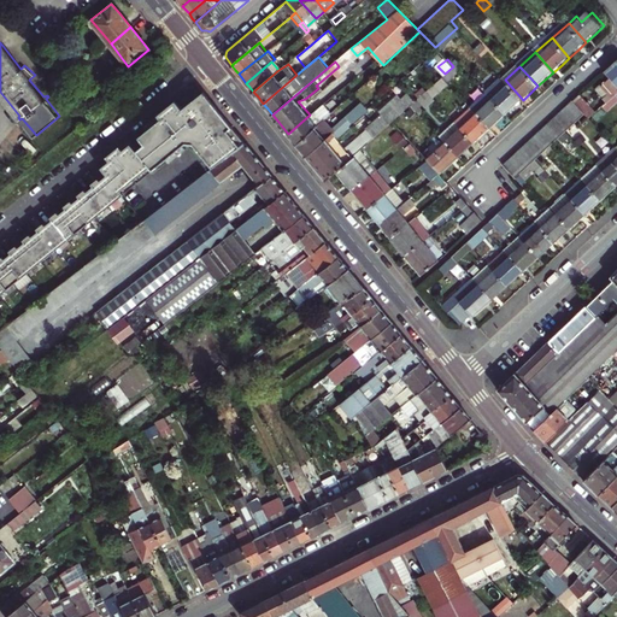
[(444,75),(428,88),(436,98),(452,84),(444,75)]
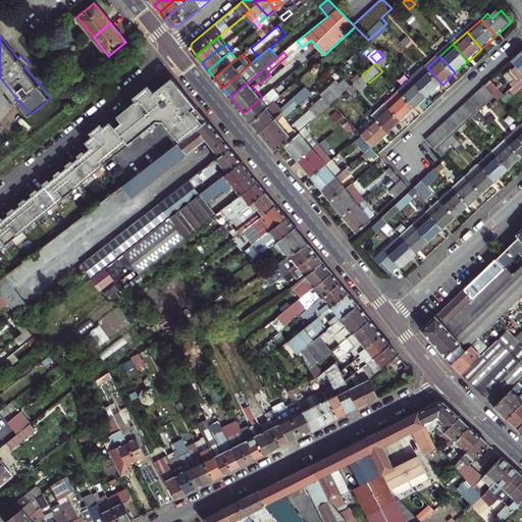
[(427,67),(414,80),(428,97),(435,91),(442,85),(427,67)]
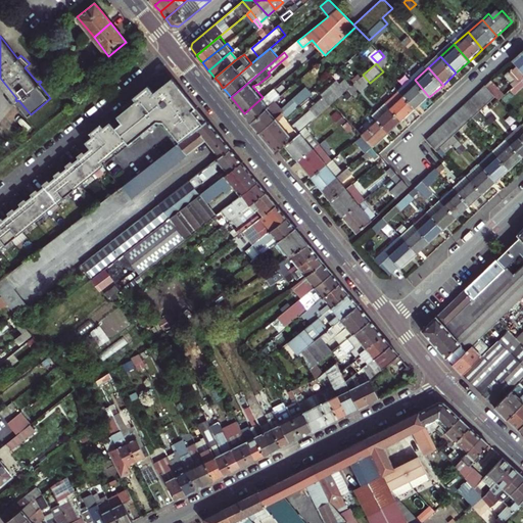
[(370,83),(363,75),(355,82),(364,92),(372,85),(370,83)]
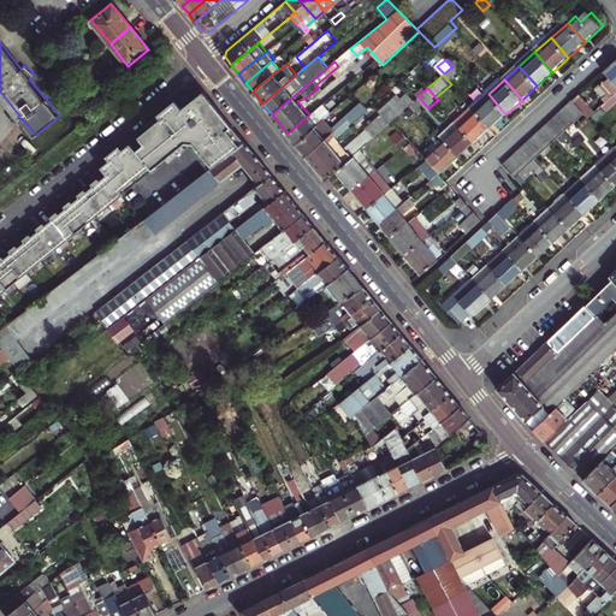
[(213,166),(242,144),(229,130),(234,126),(205,90),(188,104),(183,108),(177,100),(146,125),(148,129),(131,143),(150,166),(154,170),(169,158),(187,142),(194,143),(213,166)]
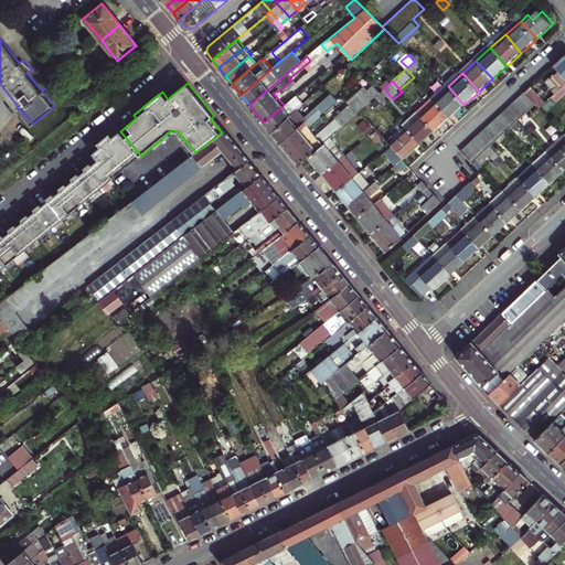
[(448,86),(434,99),(450,118),(458,110),(464,105),(448,86)]
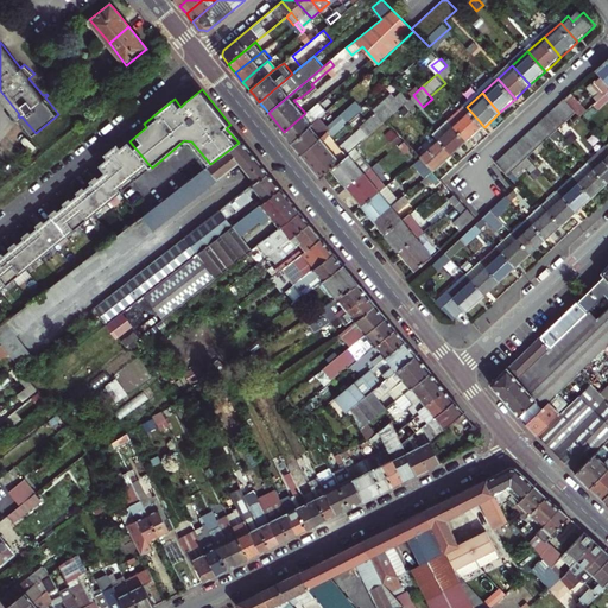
[(584,106),(574,94),(499,164),(510,176),(514,171),(520,177),(527,171),(521,164),(584,106)]
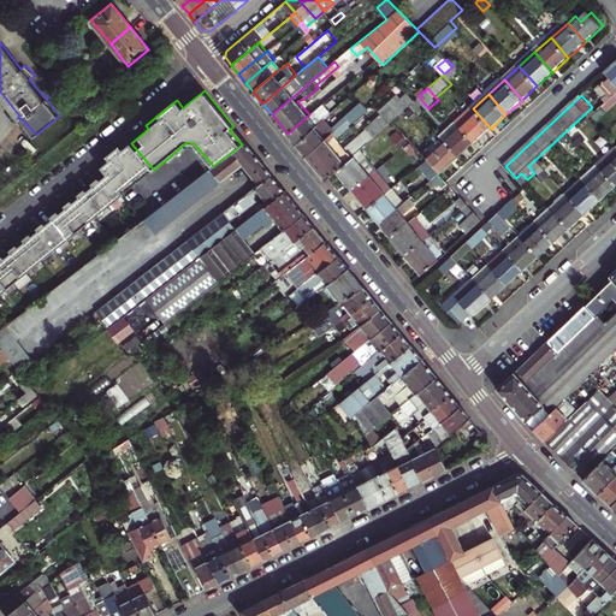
[(291,138),(295,143),(325,117),(342,101),(338,96),(327,106),(324,102),(309,114),(288,134),(291,138)]
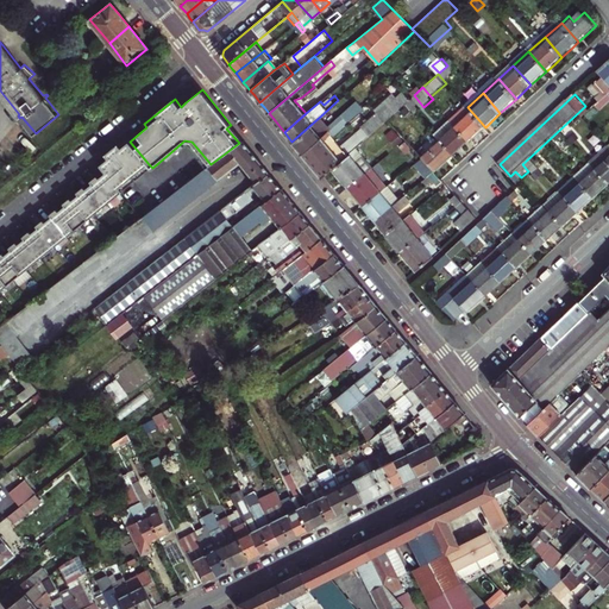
[(321,176),(328,170),(352,150),(405,104),(399,95),(390,101),(388,98),(370,114),(372,117),(340,145),(333,136),(327,130),(301,152),(306,158),(319,173),(321,176)]
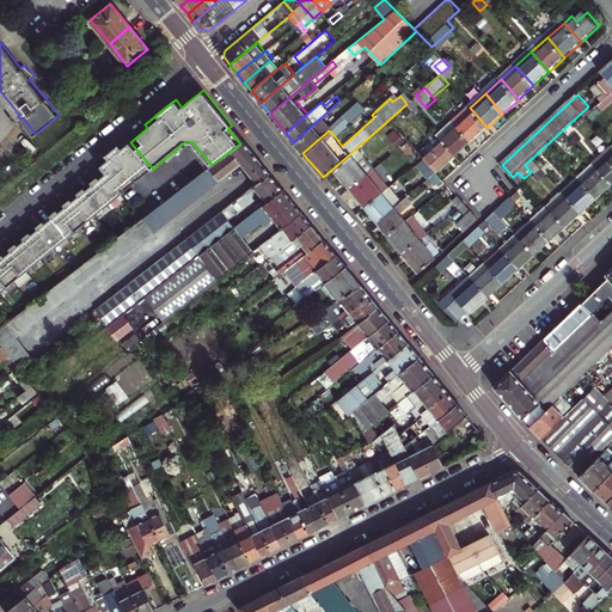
[(299,150),(303,153),(329,130),(335,136),(366,108),(361,103),(332,128),(323,116),(293,142),(299,150)]
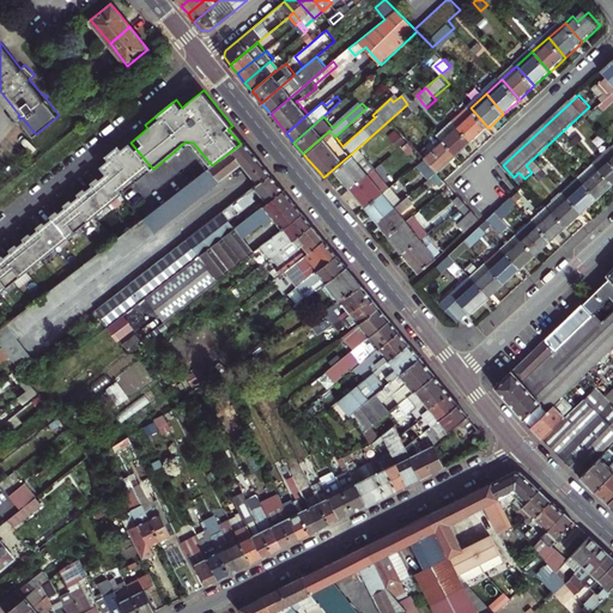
[(471,108),(455,121),(473,141),(481,133),(489,128),(471,108)]
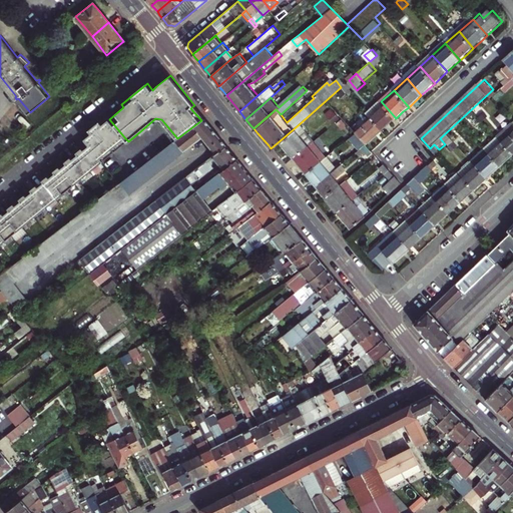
[(368,113),(373,118),(383,130),(391,123),(396,118),(381,101),(368,113)]
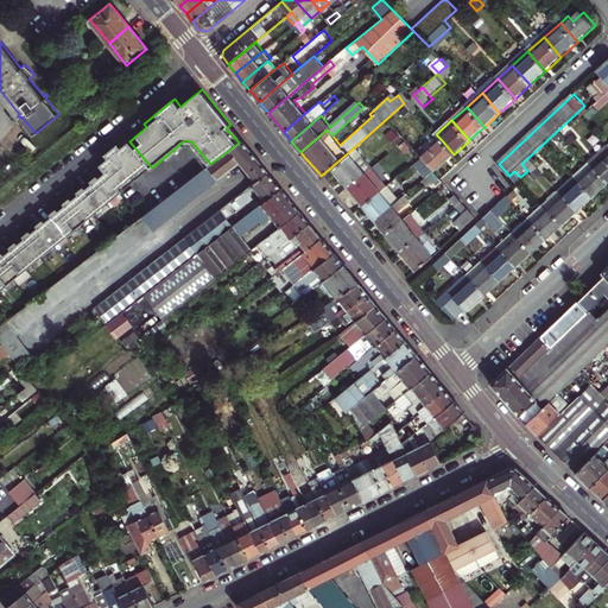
[(577,133),(570,140),(575,145),(582,139),(577,133)]
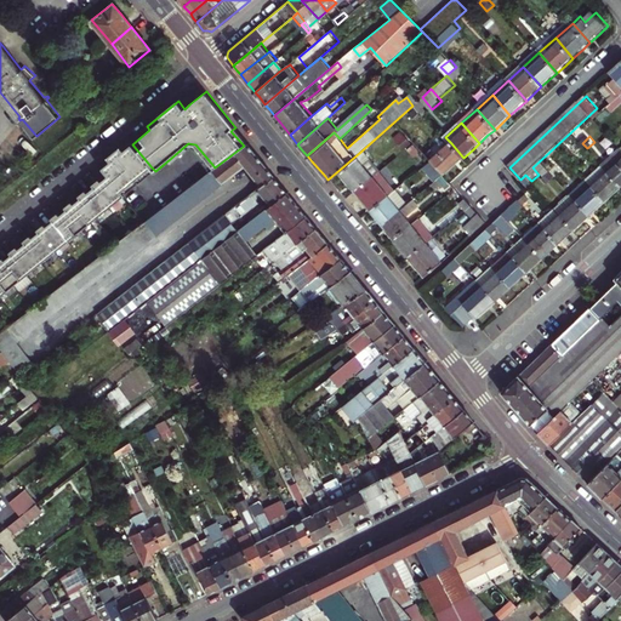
[(124,260),(165,228),(245,166),(255,177),(267,166),(255,152),(248,143),(244,146),(215,167),(212,171),(112,246),(124,260)]
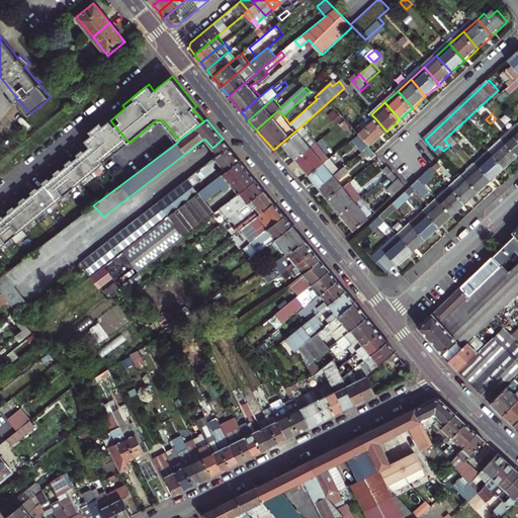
[(157,119),(142,133),(144,136),(158,123),(162,124),(177,143),(179,140),(163,120),(157,119)]
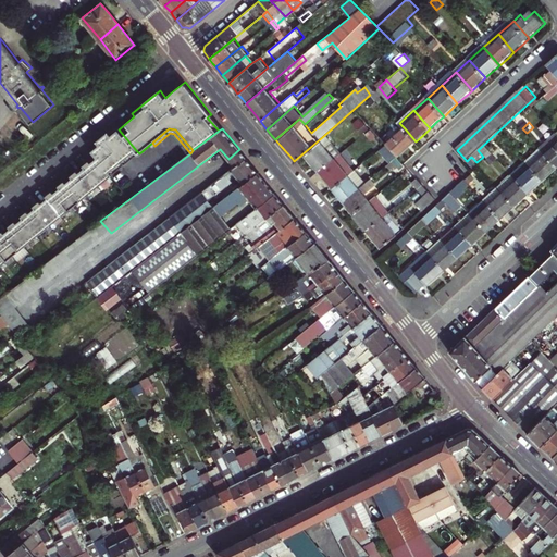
[(405,128),(387,144),(397,153),(399,157),(408,148),(416,141),(405,128)]
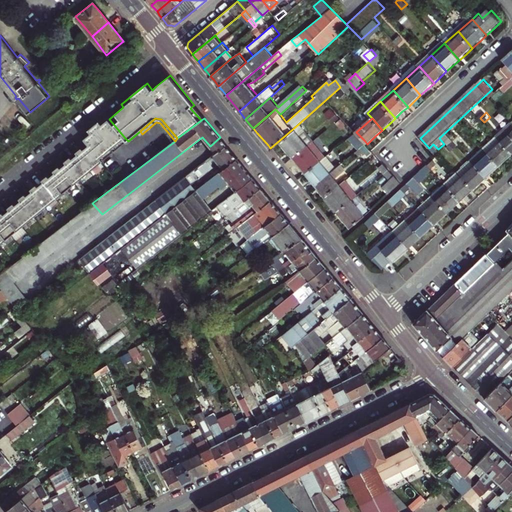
[(125,138),(109,119),(105,122),(103,124),(100,120),(95,125),(114,147),(125,138)]
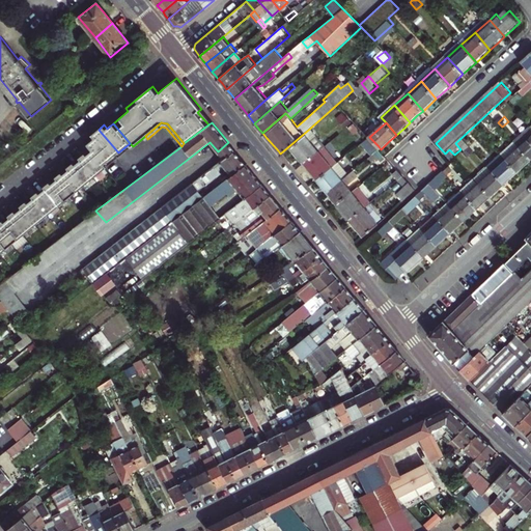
[(530,128),(514,141),(530,159),(530,128)]
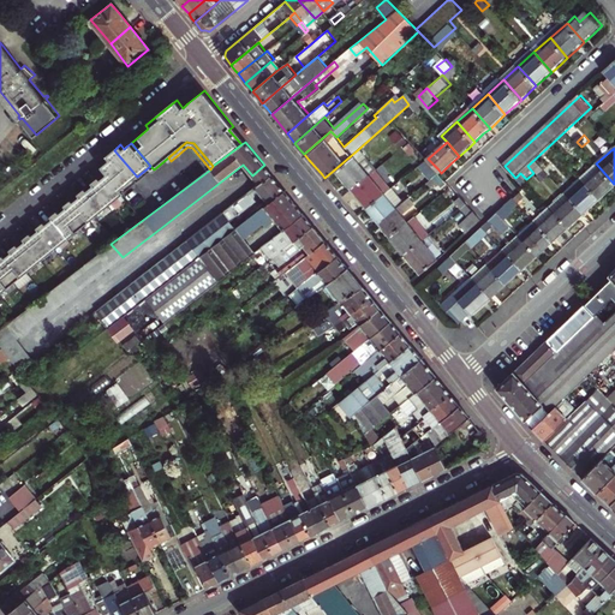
[(137,177),(114,150),(107,155),(111,160),(108,162),(102,166),(108,173),(121,190),(137,177)]
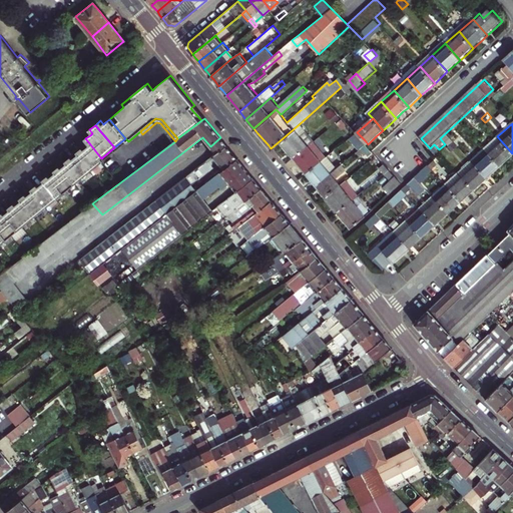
[(283,151),(290,159),(310,142),(297,126),(277,143),(283,151)]
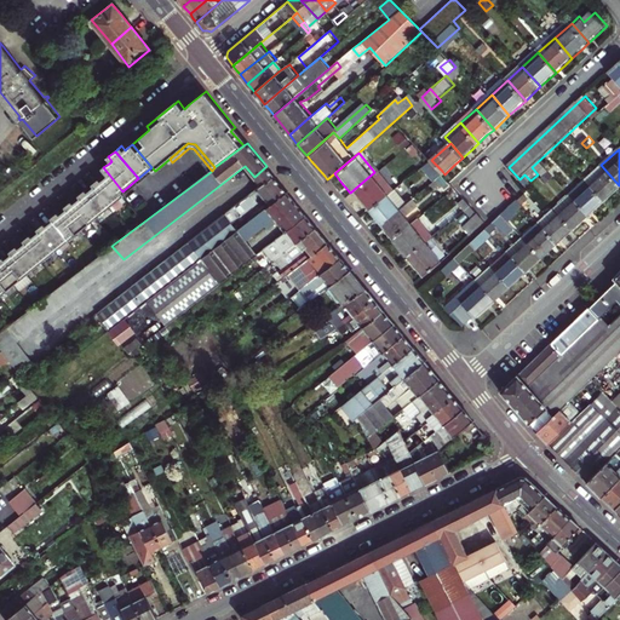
[(557,164),(543,177),(546,183),(562,168),(557,164)]
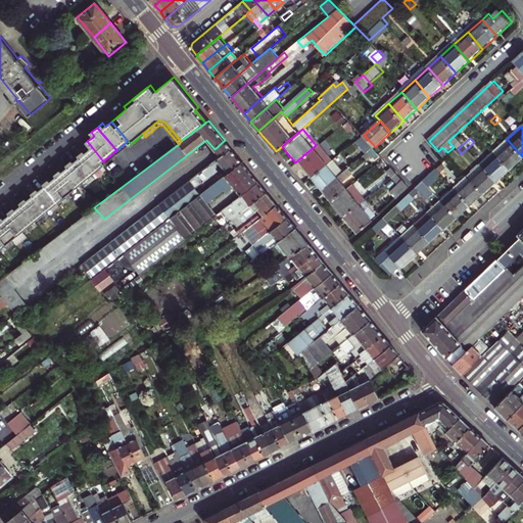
[(516,162),(522,156),(507,139),(493,151),(510,169),(516,162)]
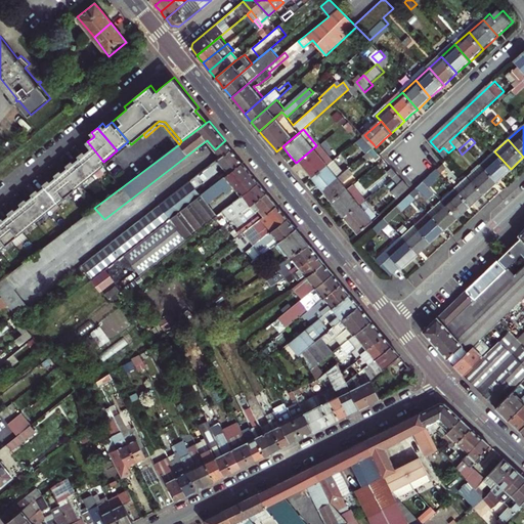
[(225,140),(215,149),(221,157),(232,148),(225,140)]
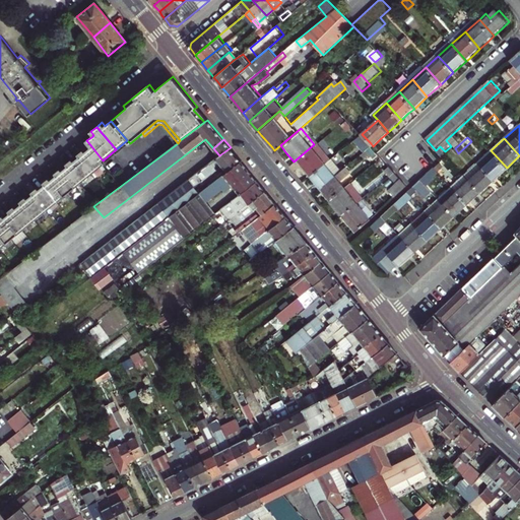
[(373,146),(371,143),(362,151),(366,155),(373,153),(375,154),(378,151),(373,146)]
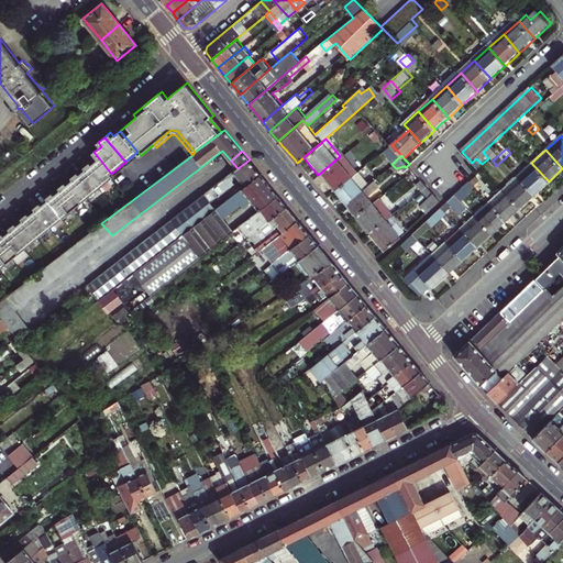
[(324,184),(331,191),(354,173),(340,156),(318,175),(324,184)]
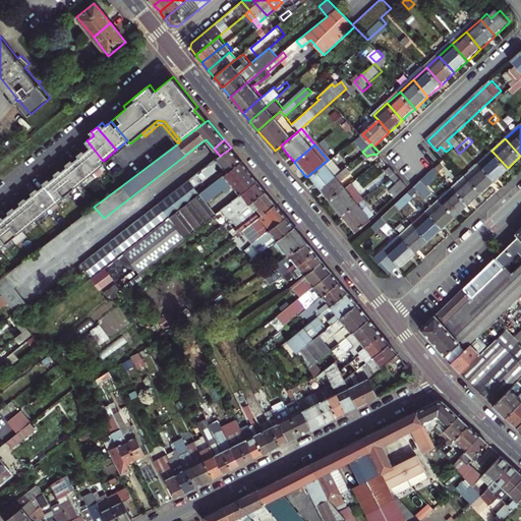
[(80,156),(94,173),(106,164),(103,161),(92,147),(85,152),(84,150),(81,152),(78,154),(80,156)]
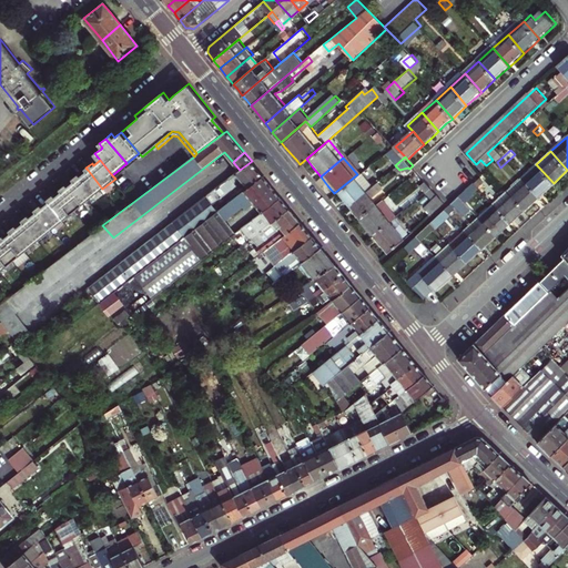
[(231,176),(90,284),(102,300),(137,273),(219,210),(213,202),(221,195),(223,198),(244,181),(259,169),(255,165),(252,161),(240,170),(231,176)]
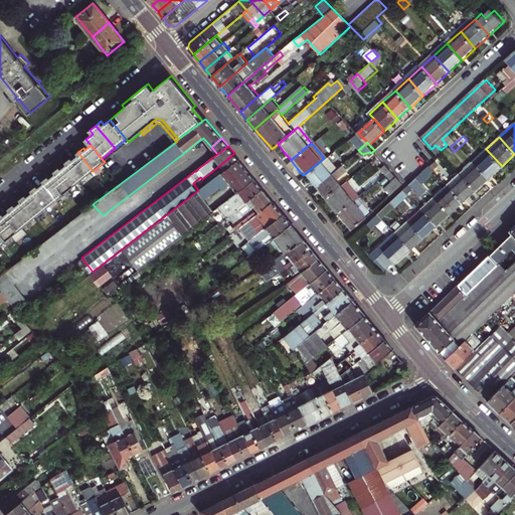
[(495,172),(502,166),(486,149),(474,160),(489,177),(495,172)]
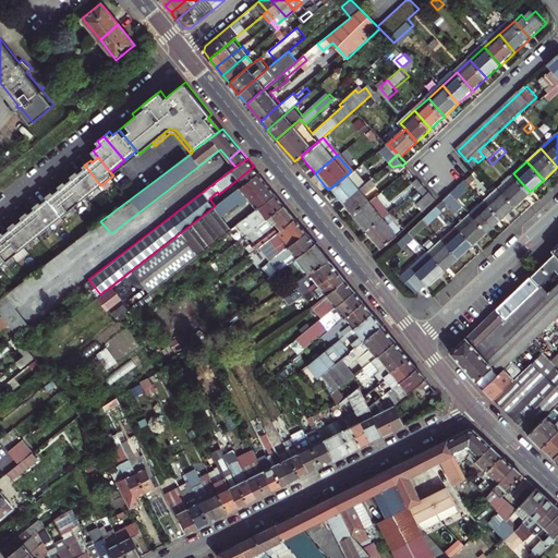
[(254,166),(240,178),(244,184),(259,172),(254,166)]
